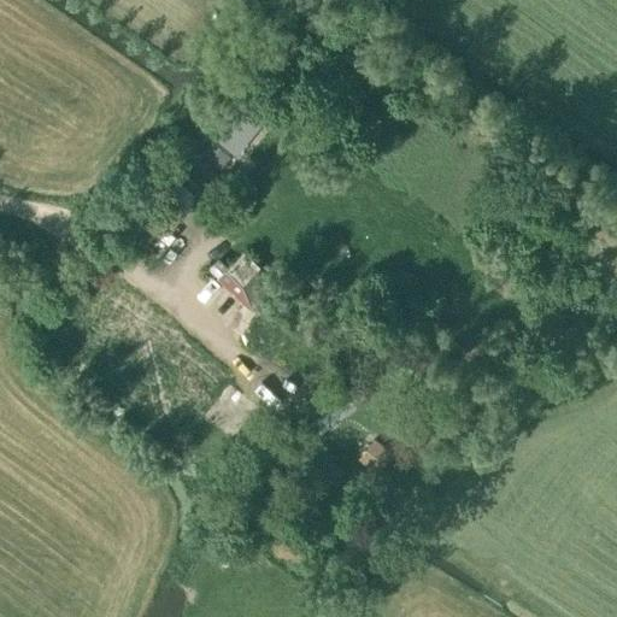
[(269,119),(246,100),(216,139),(238,157),(269,119)]
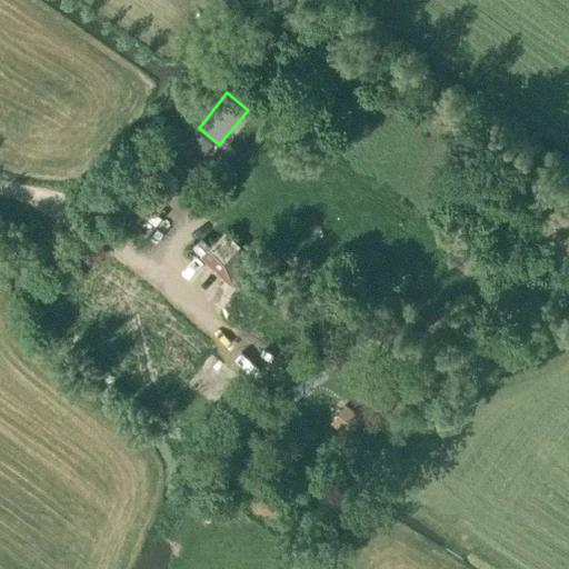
[(215,257),(208,251),(201,259),(242,292),(257,276),(250,270),(243,279),(242,279),(245,266),(241,255),(230,246),(221,249),(215,257)]
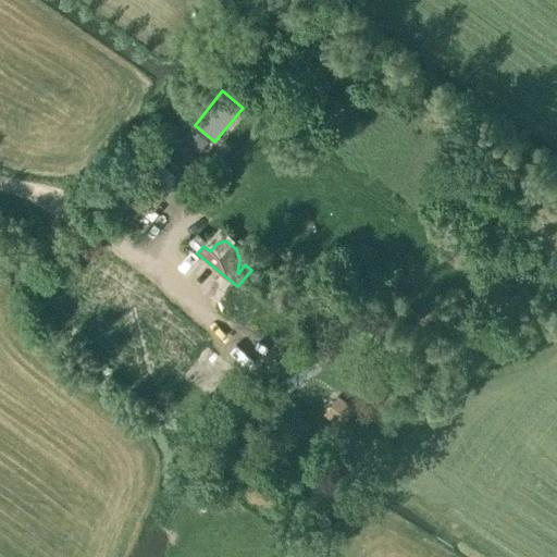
[(220,302),(250,324),(263,307),(233,284),(220,302)]
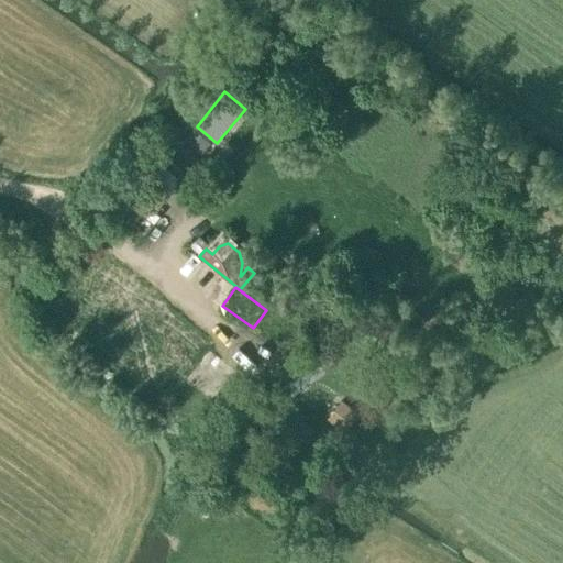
[(317,354),(269,378),(275,388),(321,363),(317,354)]
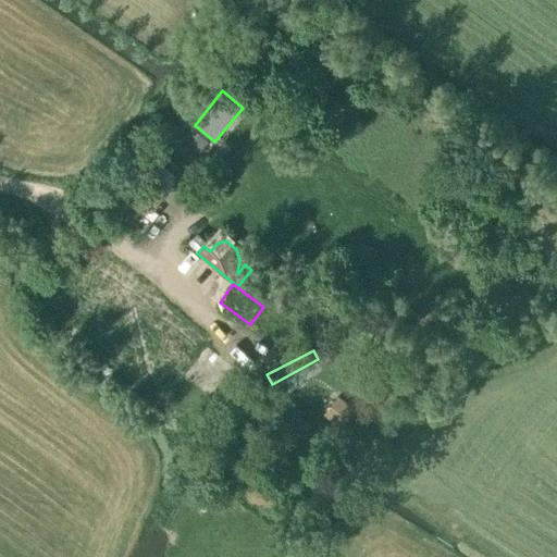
[(337,396),(323,415),(338,426),(354,409),(337,396)]
